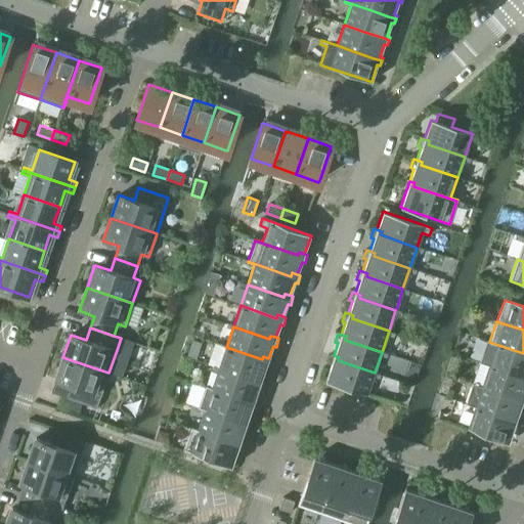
[(191,341),(186,356),(195,359),(201,344),(191,341)]
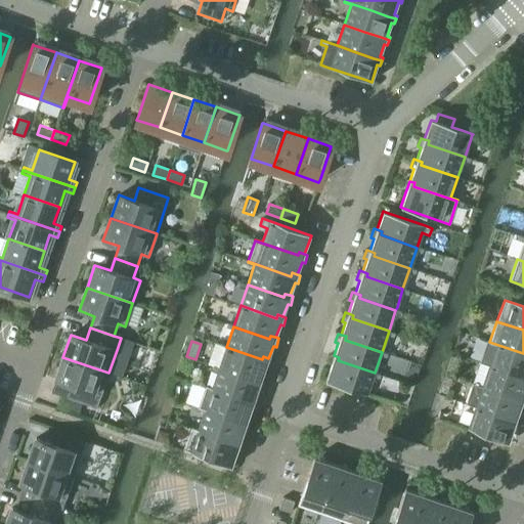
[(496,346),(489,365),(523,377),(523,353),(489,342),(489,343),(496,346)]
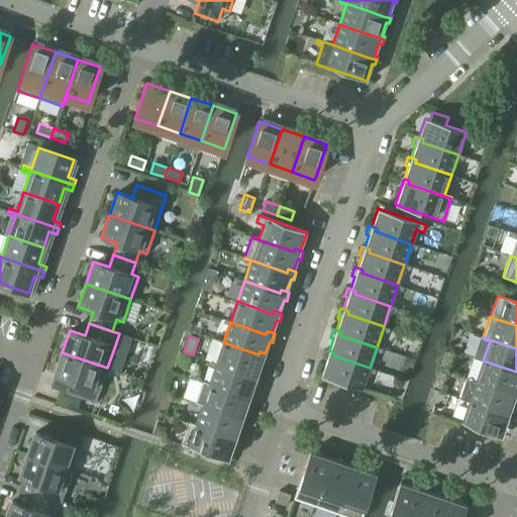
[(220,349),(216,364),(251,376),(252,372),(257,374),(263,362),(266,363),(268,354),(265,353),(260,351),(259,354),(223,342),(220,349)]
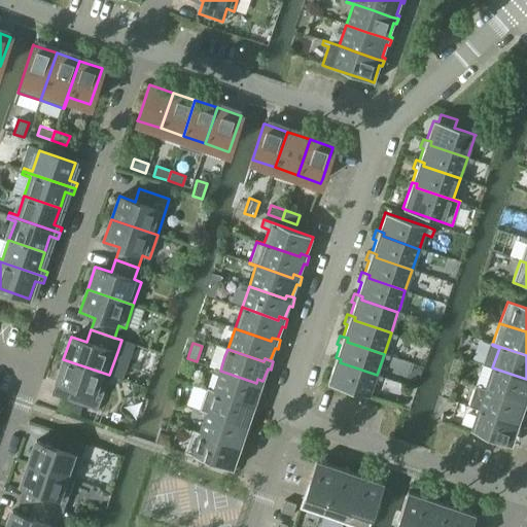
[(341,359),(336,357),(332,356),(329,364),(332,365),(327,383),(332,385),(370,397),(369,396),(371,392),(377,375),(340,362),(341,359)]
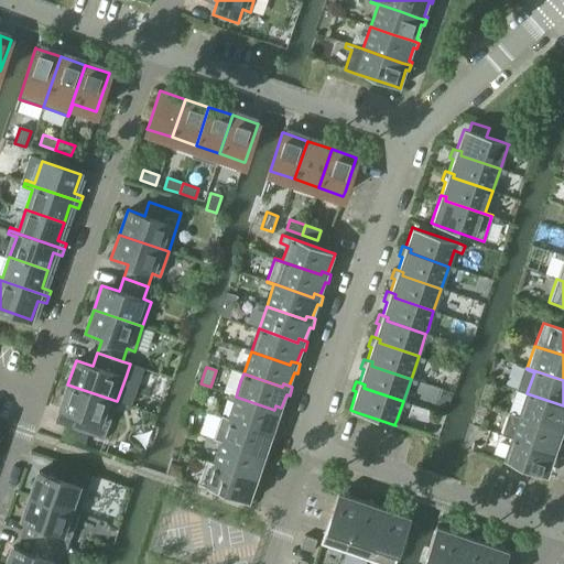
[(117,401),(67,384),(60,409),(76,415),(72,429),(104,440),(108,426),(109,426),(117,401)]
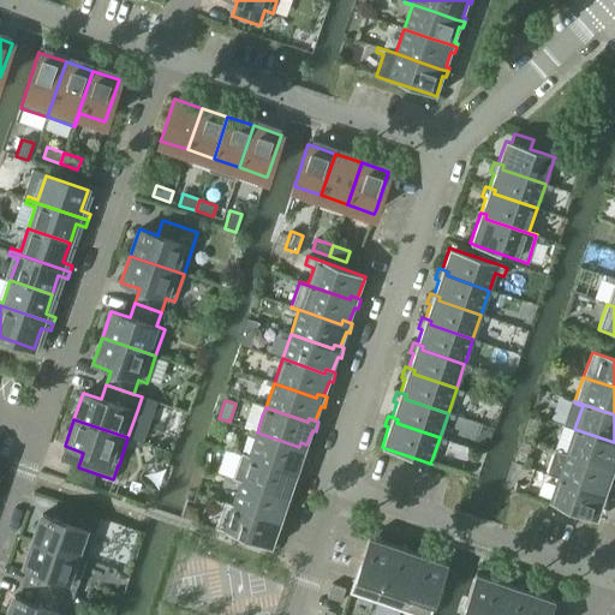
[(614,442),(574,429),(566,454),(608,467),(609,464),(614,466),(614,465),(614,442)]
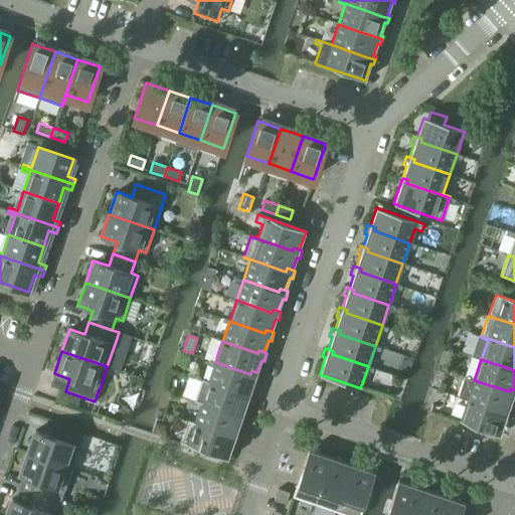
[(201,379),(201,380),(243,394),(244,391),(249,393),(254,380),(258,381),(260,373),(256,372),(251,370),(250,374),(215,362),(208,382),(201,379)]
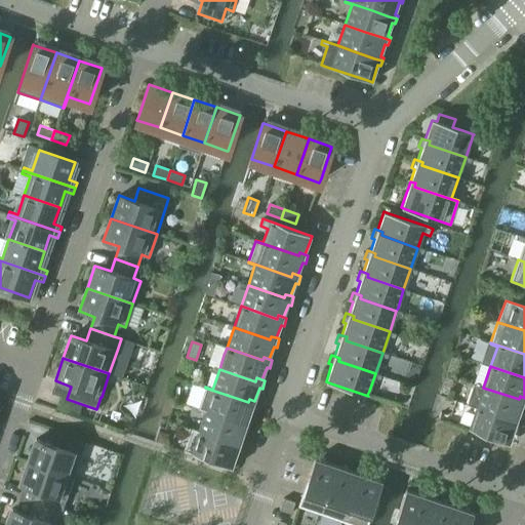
[(475,408),(476,408),(512,420),(513,416),(518,418),(522,406),(524,407),(524,397),(524,398),(520,396),(519,399),(483,388),(475,385),(474,384),(467,405),(475,408)]
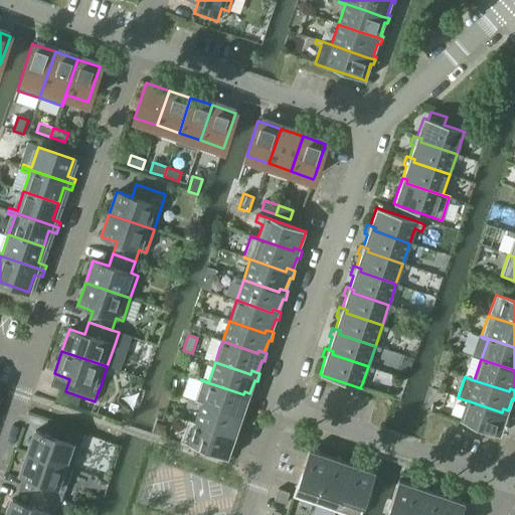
[(201,380),(194,400),(236,415),(237,411),(242,413),(247,401),(250,402),(252,394),(249,393),(244,391),(243,394),(201,380)]
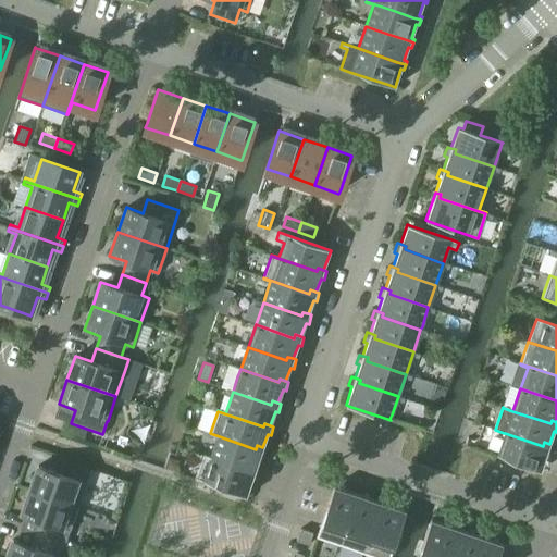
[(202,455),(202,456),(248,471),(249,468),(256,469),(260,456),(263,457),(267,448),(262,447),(257,445),(256,449),(210,433),(210,434),(217,437),(210,457),(202,455)]
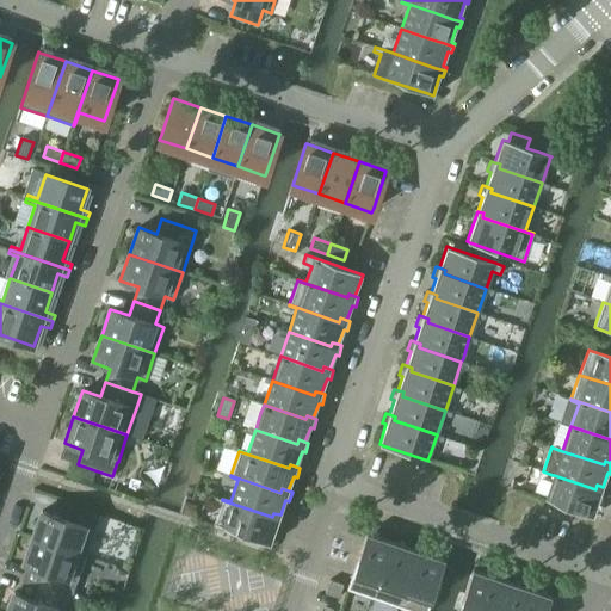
[(596,489),(554,475),(553,479),(547,495),(545,500),(553,503),(586,514),(593,517),(599,498),(603,499),(606,488),(603,487),(597,485),(596,489)]
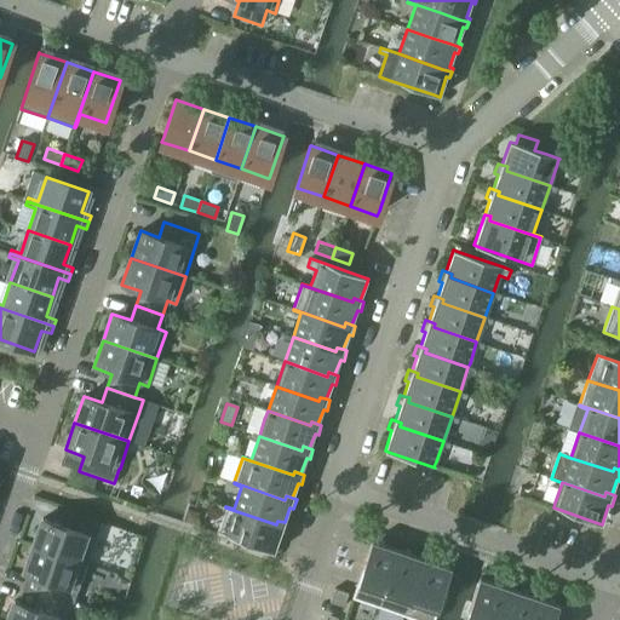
[(276,524),(225,507),(217,533),(268,550),(274,552),(281,533),(285,534),(288,523),(285,522),(277,521),(276,524)]
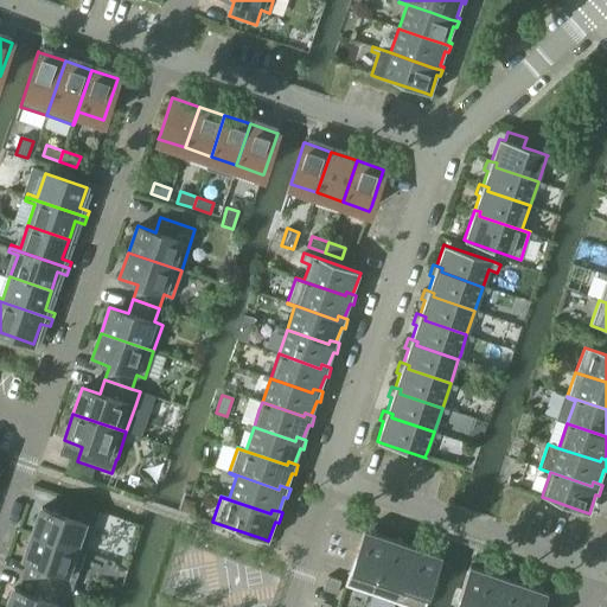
[(40,508),(32,535),(84,553),(94,526),(98,511),(64,499),(58,515),(40,508)]
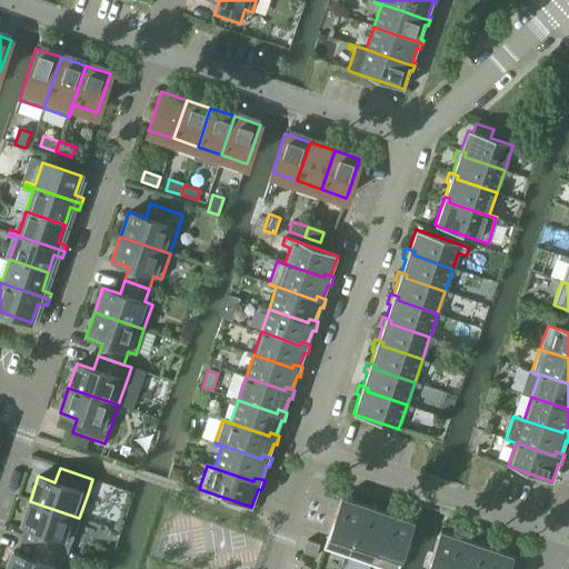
[(322,549),(348,558),(366,505),(341,497),(322,549)]
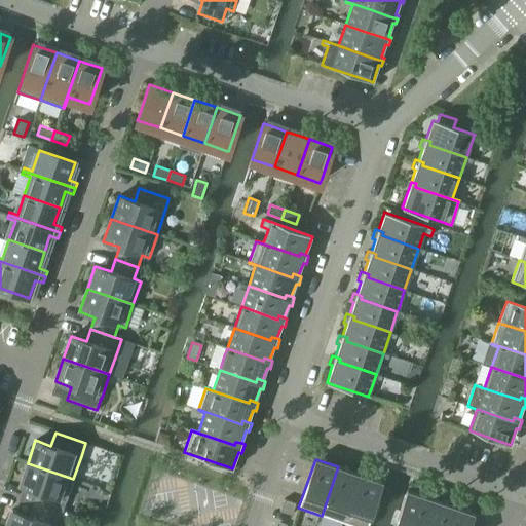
[(35,491),(31,503),(61,514),(65,501),(66,501),(73,479),(28,463),(20,486),(35,491)]
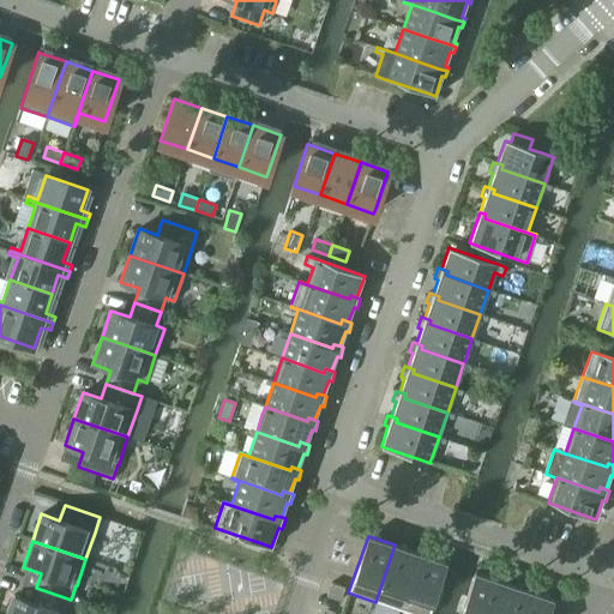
[(375,602),(402,611),(421,554),(395,545),(375,602)]
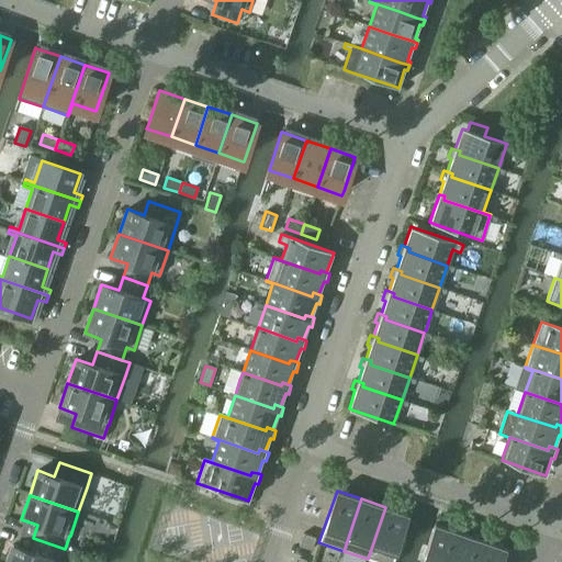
[(385,507),(368,559),(377,561),(393,561),(409,515),(405,514),(385,507)]
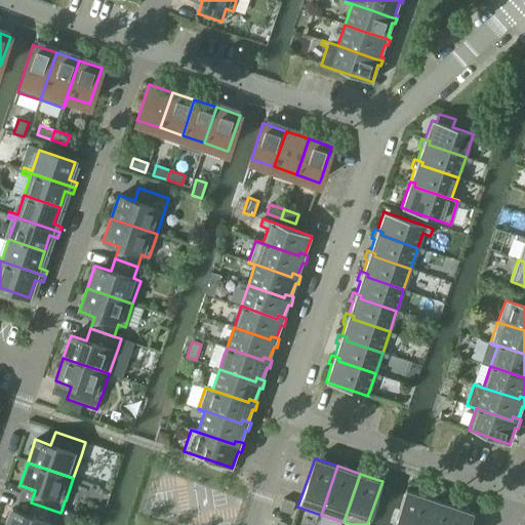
[(108,500),(108,484),(81,482),(80,498),(108,500)]
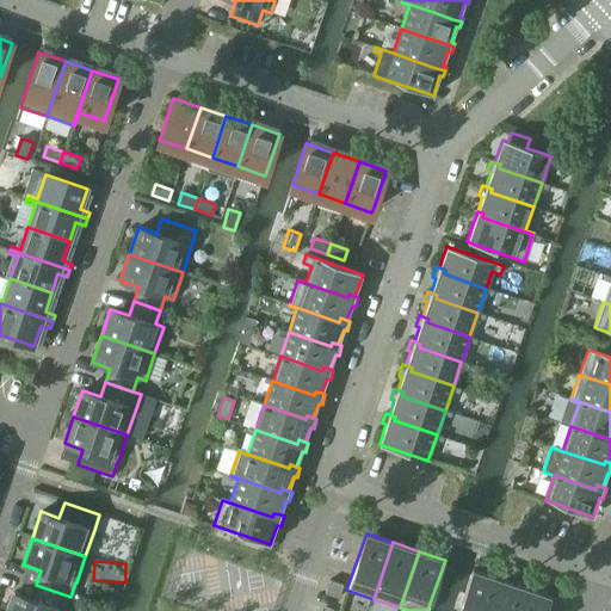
[(457,610),(487,610),(499,579),(473,569),(457,610)]
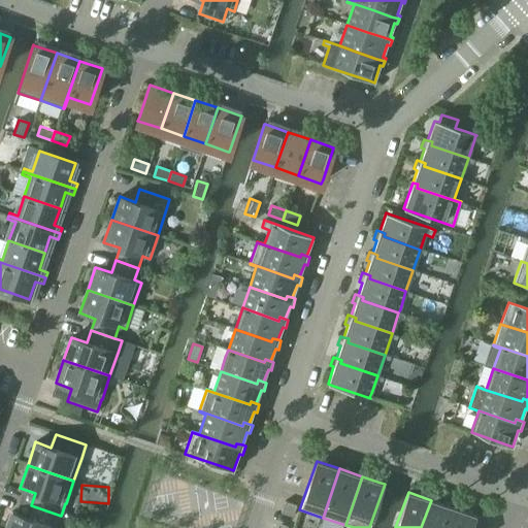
[(421,527),(447,527),(454,507),(431,500),(421,527)]
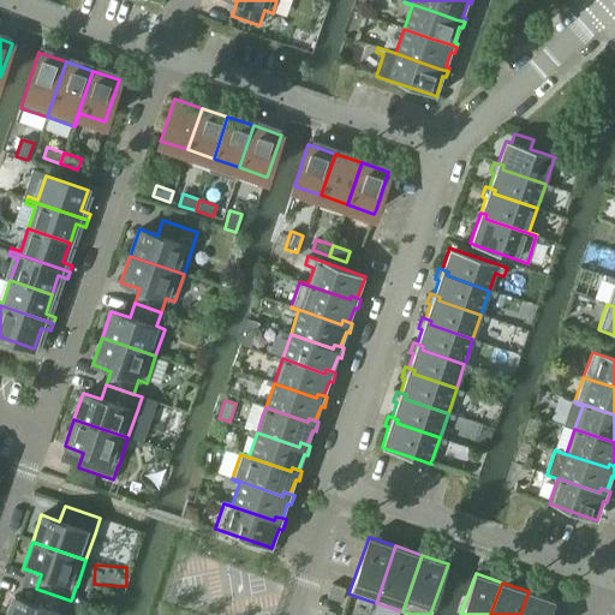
[(327,597),(340,602),(345,589),(332,584),(327,597)]
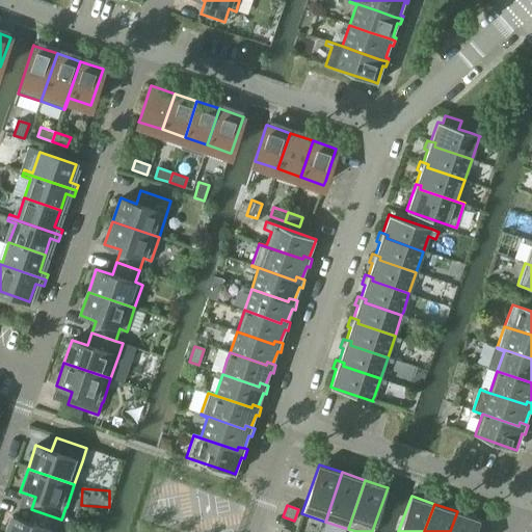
[(11,516),(5,531),(57,531),(58,531),(57,531),(61,520),(31,509),(27,522),(11,516)]
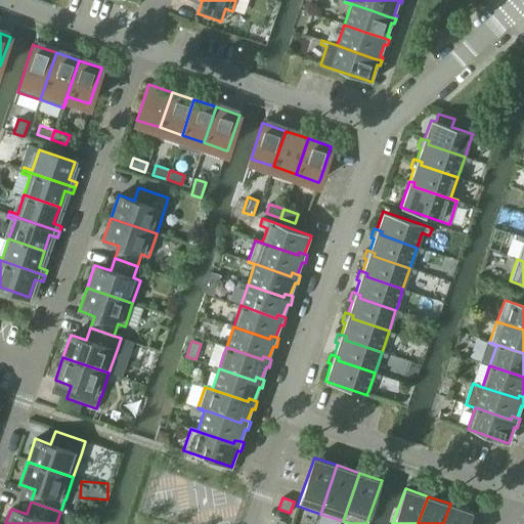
[(450,504),(443,523),(468,523),(473,512),(450,504)]
